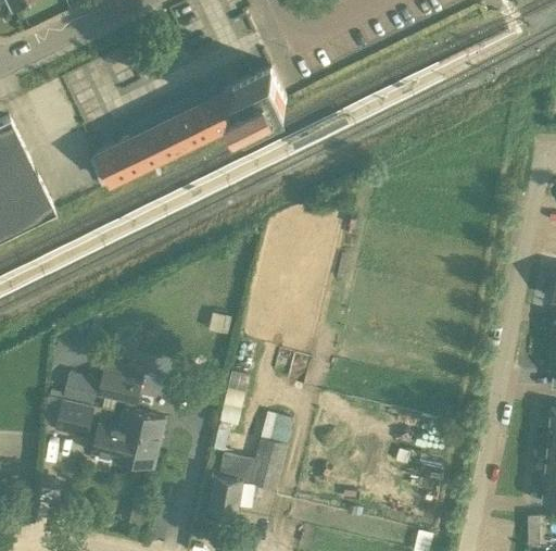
[(287,99),(272,67),(95,154),(111,185),(287,99)]
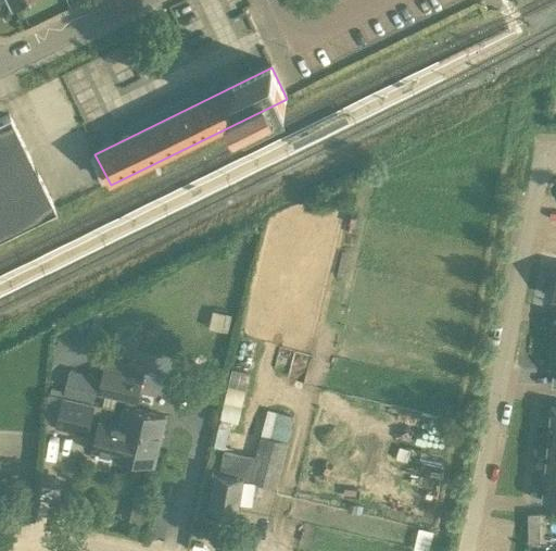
[(0,239),(54,213),(8,120),(0,123),(0,239)]
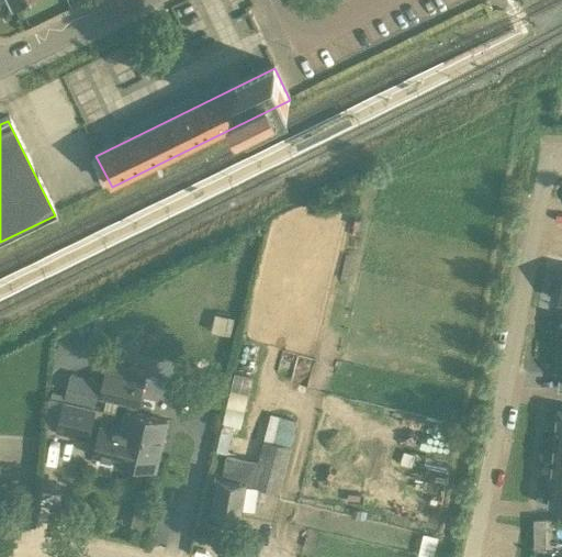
[(57,434),(88,441),(94,412),(97,402),(138,413),(147,375),(107,366),(103,385),(69,378),(57,434)]
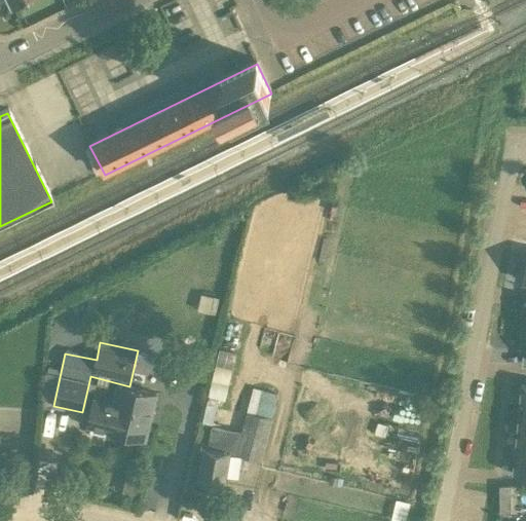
[(154,399),(118,391),(114,407),(137,413),(135,424),(148,428),(154,399)]
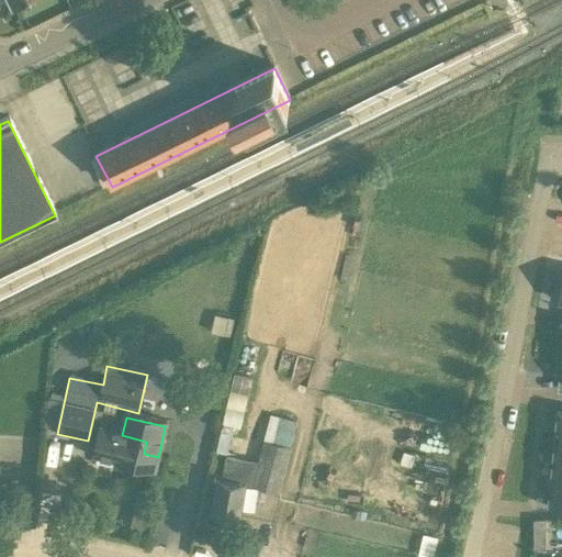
[(211,517),(239,522),(245,488),(250,489),(278,497),(290,450),(289,449),(294,425),(287,423),(269,419),(262,444),(256,465),(226,459),(222,485),(216,483),(211,517)]
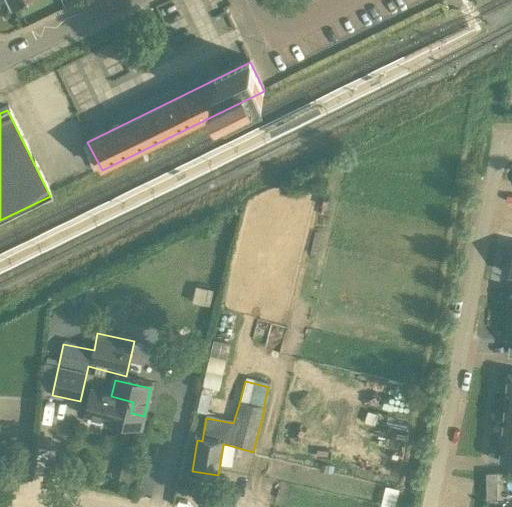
[(85,418),(140,431),(144,416),(131,413),(133,402),(111,396),(111,397),(91,392),(85,418)]
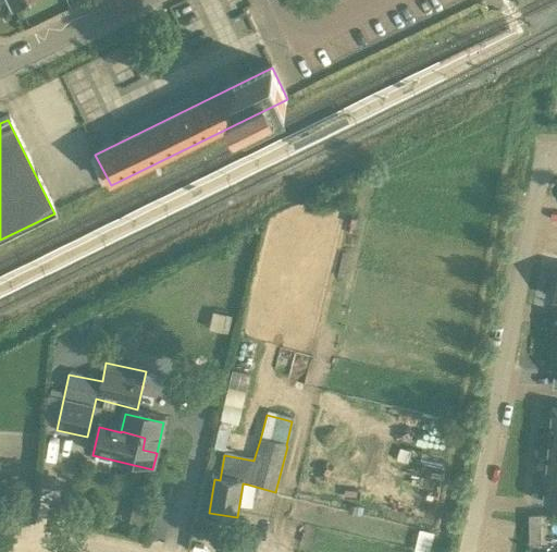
[(556,436),(549,436),(547,460),(556,460),(556,436)]
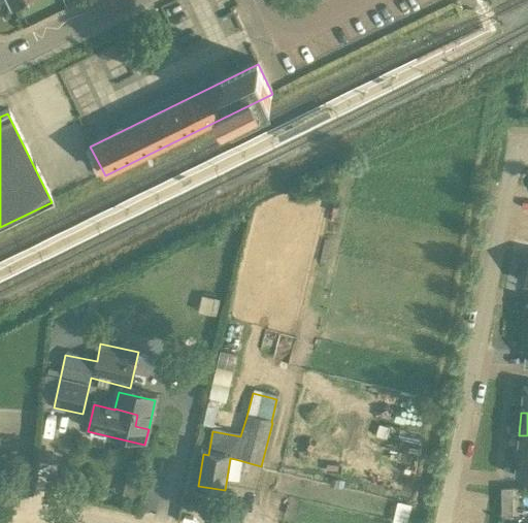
[(527,435),(519,435),(517,458),(527,458),(527,435)]
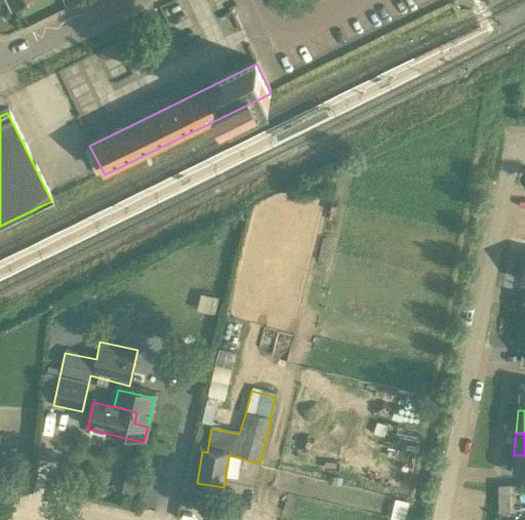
[(524,455),(514,455),(512,477),(524,478),(524,455)]
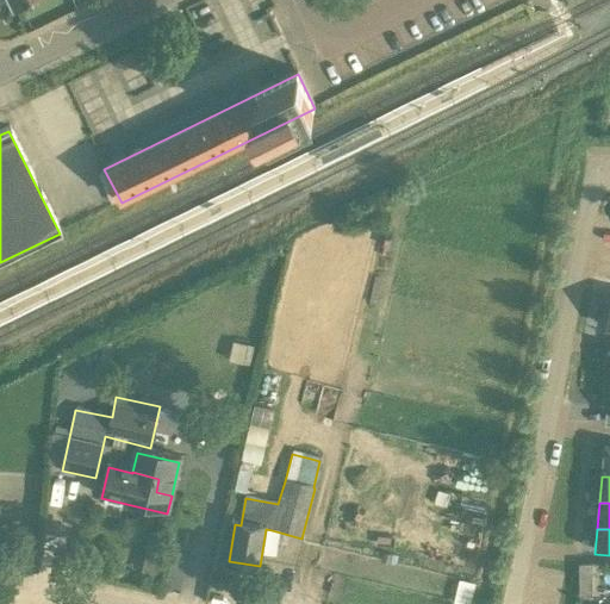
[(591,566),(579,566),(579,567),(579,580),(591,580),(591,566)]
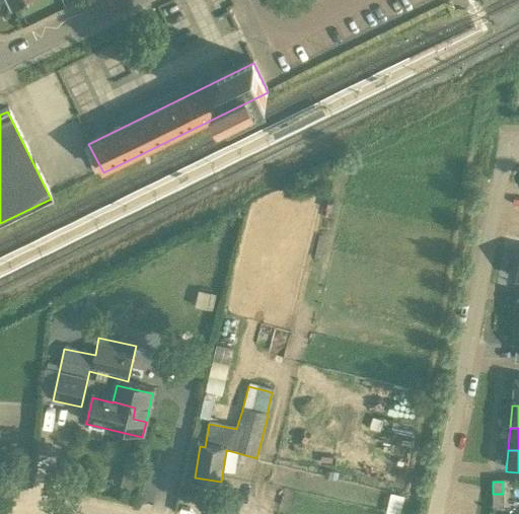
[(404,499),(390,496),(386,513),(400,513),(404,499)]
